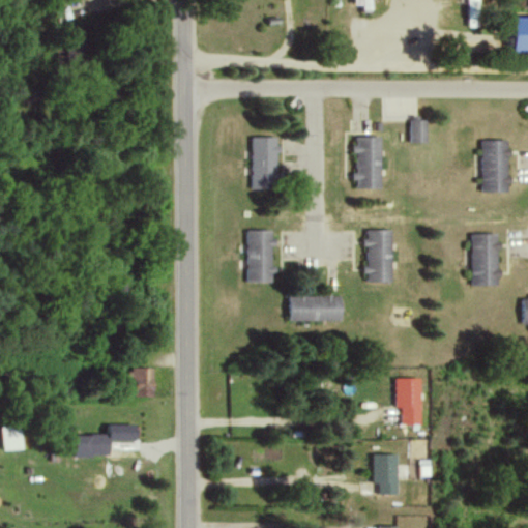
[(356,0),(356,5),(364,5),(364,9),(374,9),(373,0),(356,0)]
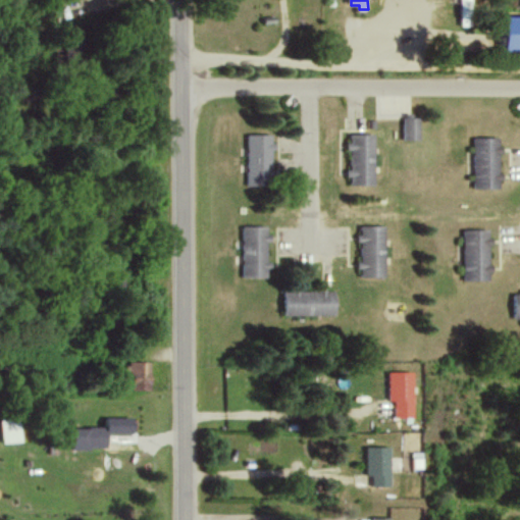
[(422,141),(421,117),(404,118),(405,142),(422,141)]
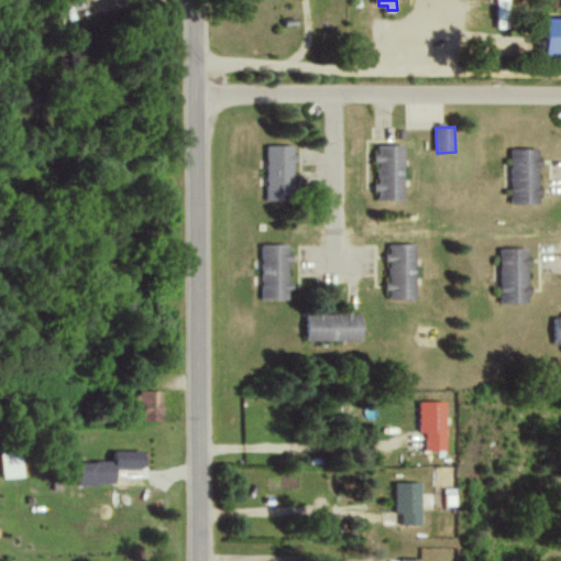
[(267,200),(295,201),(296,146),(268,145),(267,200)]
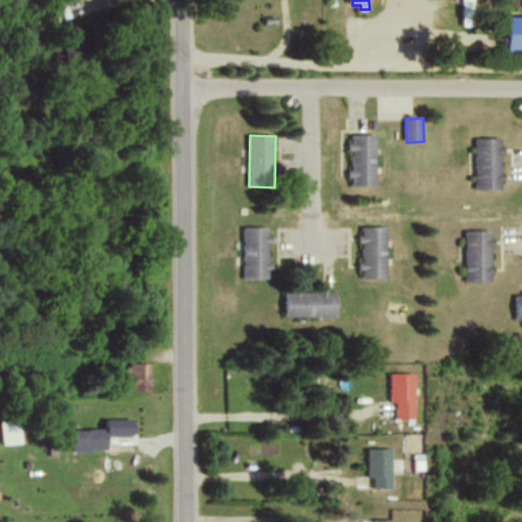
[(379,185),(377,135),(351,136),(352,186),(379,185)]
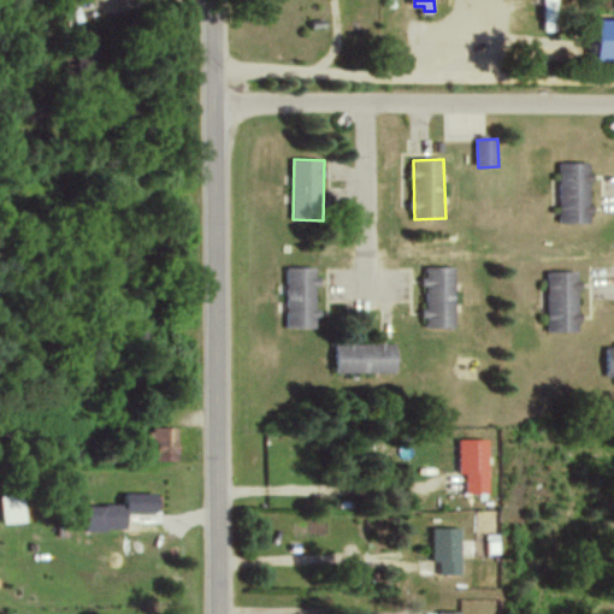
[(560,164),(562,224),(595,223),(594,163),(560,164)]
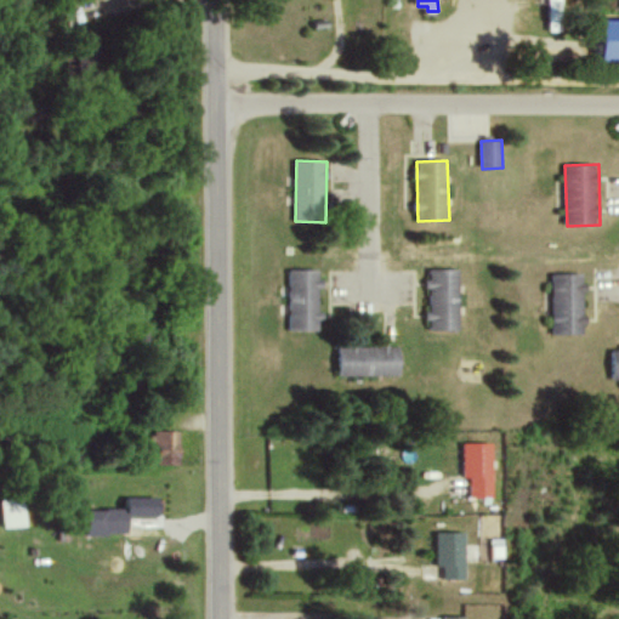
[(289,331),(322,331),(323,271),(290,270),(289,331)]
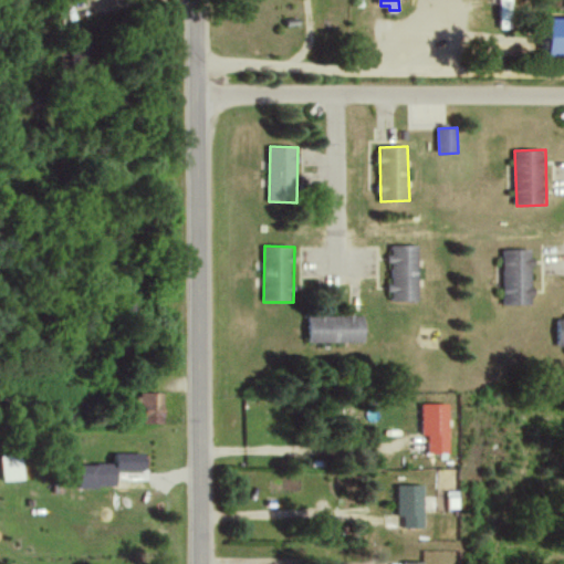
[(420,246),(392,247),(393,302),(420,301),(420,246)]
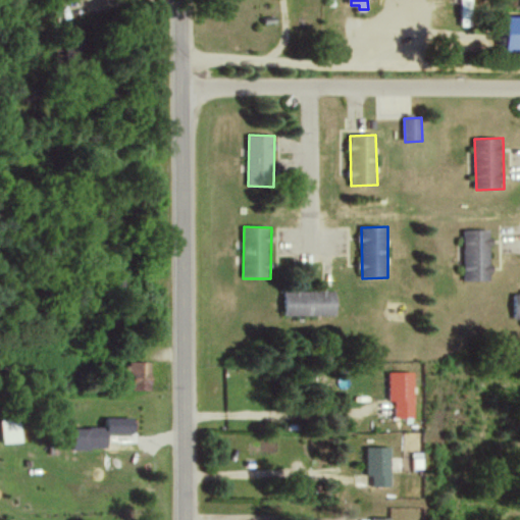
[(465,281),(492,281),(491,230),(465,230),(465,281)]
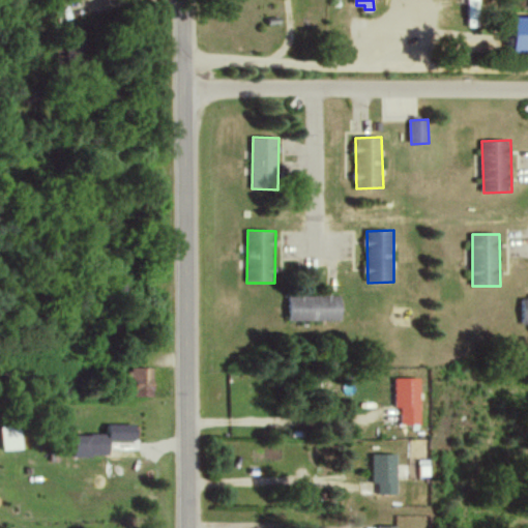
[(291,322),(343,321),(342,296),(290,297),(291,322)]
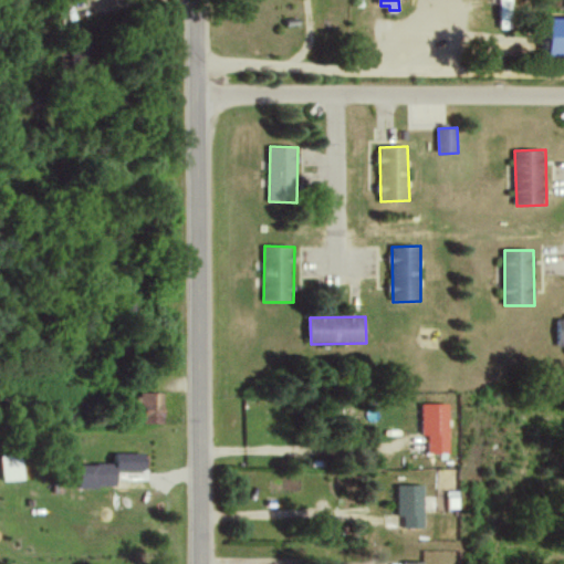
[(144,424),(166,425),(166,394),(145,394),(144,424)]
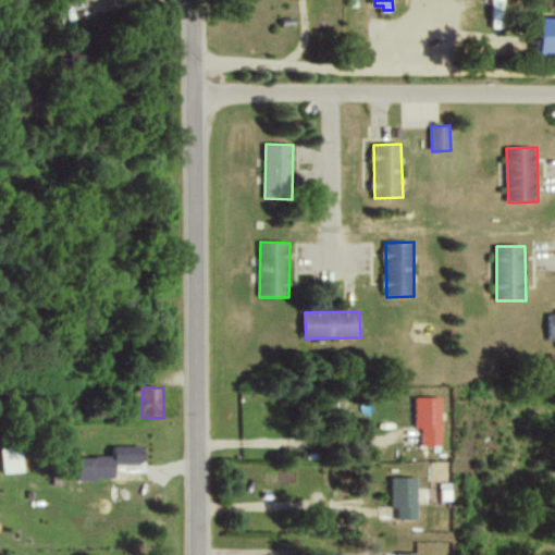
[(422,429),(422,446),(443,447),(444,398),(418,397),(417,429),(422,429)]
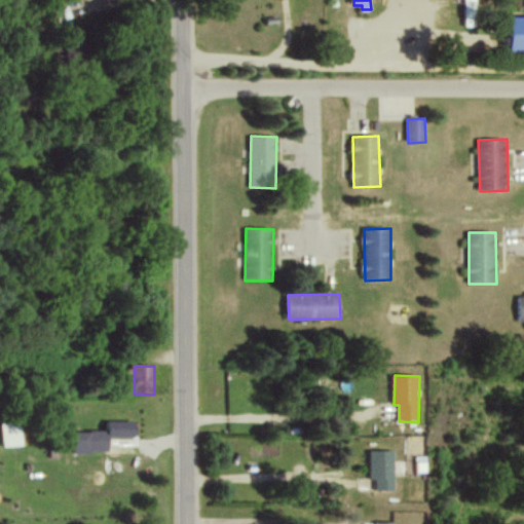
[(111,453),(111,439),(137,439),(137,421),(108,421),(108,432),(76,432),(76,453),(111,453)]
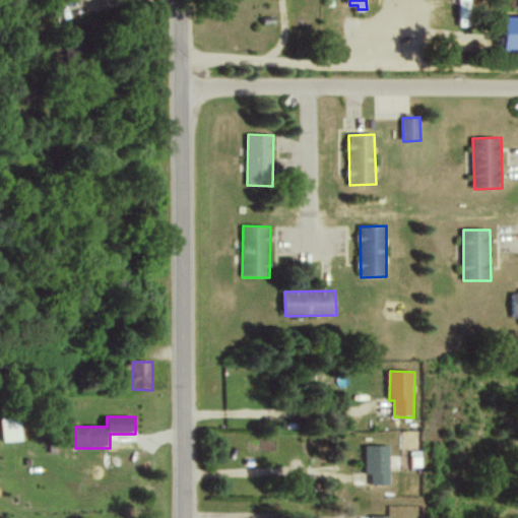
[(2,419),(3,443),(22,442),(21,418),(2,419)]
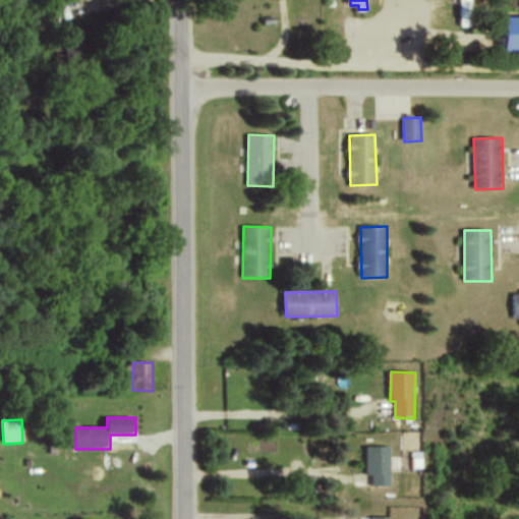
[(373,487),(392,486),(391,447),(367,447),(368,476),(372,476),(373,487)]
